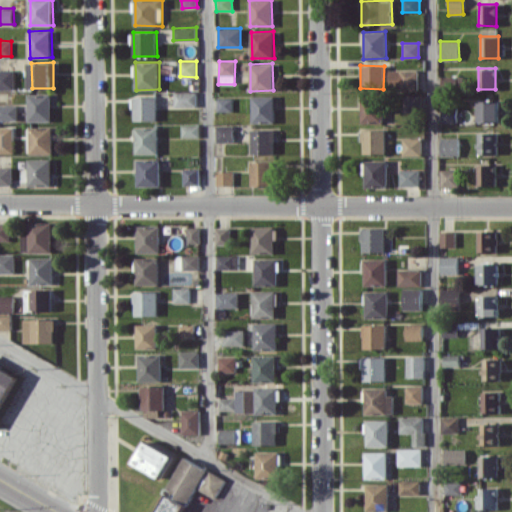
[(15,69),(0,69),(0,89),(15,89),(15,69)]
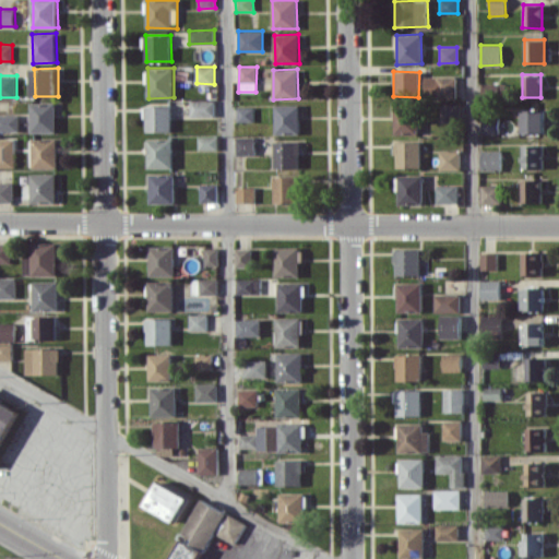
[(455,76),(426,75),(426,97),(455,97),(455,76)]
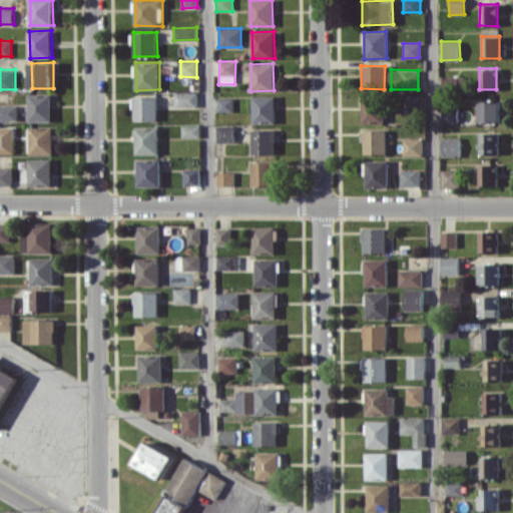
[(442,86),(463,86),(463,76),(442,76),(442,86)]
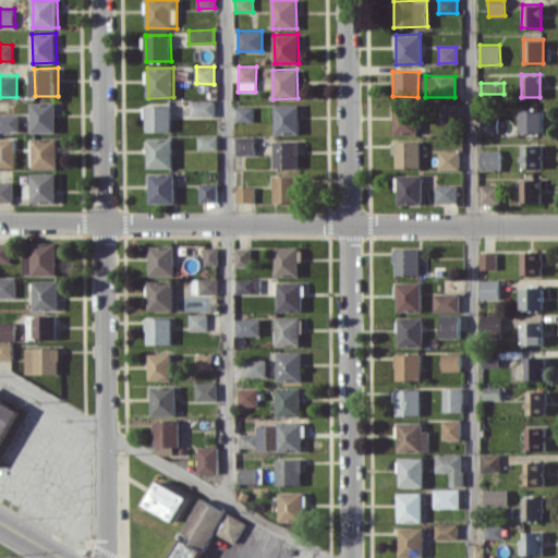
[(214,100),(190,99),(190,117),(214,117),(214,100)]
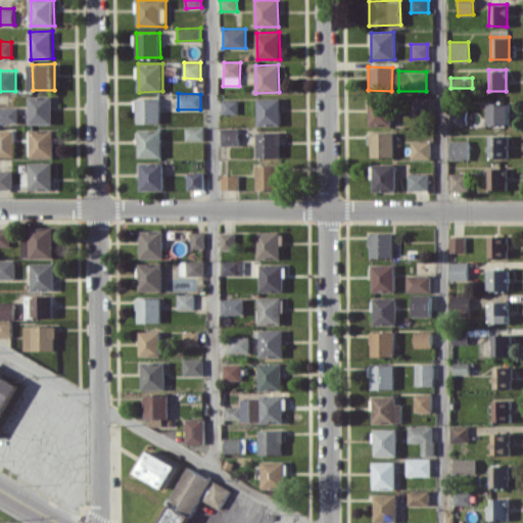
[(54,124),(54,95),(31,95),(31,124),(54,124)]
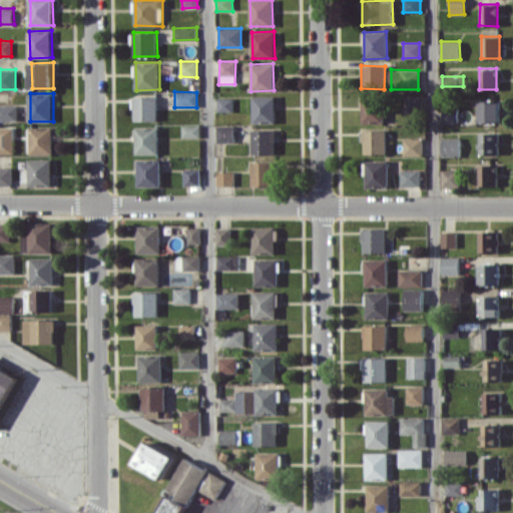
[(404,112),(421,112),(421,94),(405,94),(404,112)]
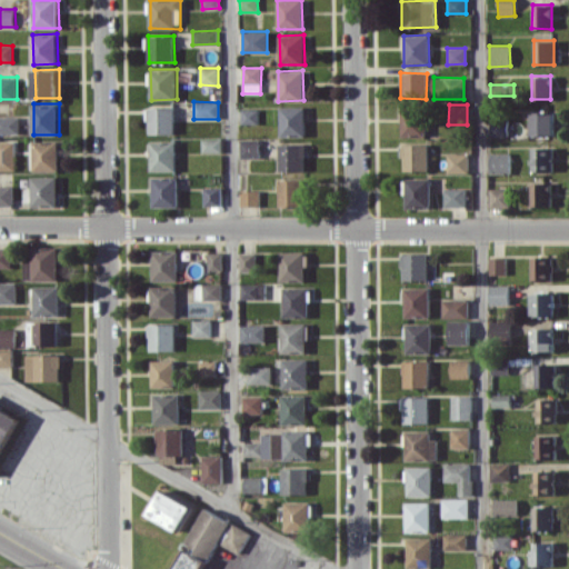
[(149,133),(175,135),(175,108),(149,107),(149,133)]
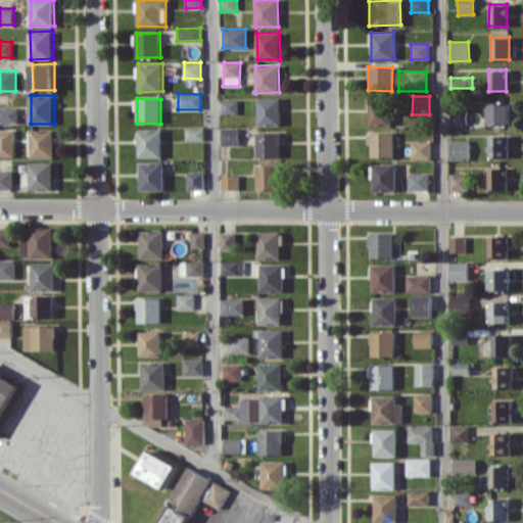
[(280,126),(281,98),(257,98),(256,125),(280,126)]
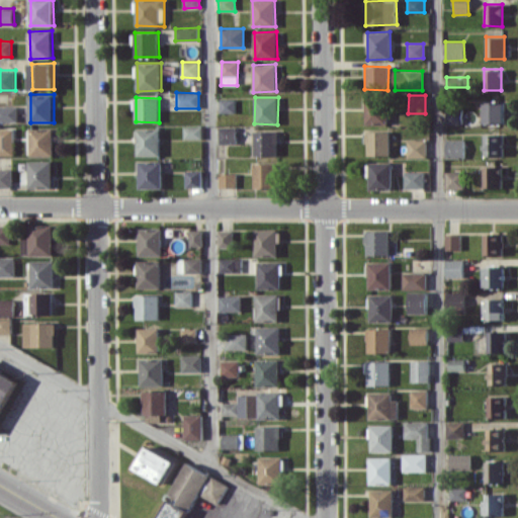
[(365,97),(365,123),(387,124),(387,97),(365,97)]
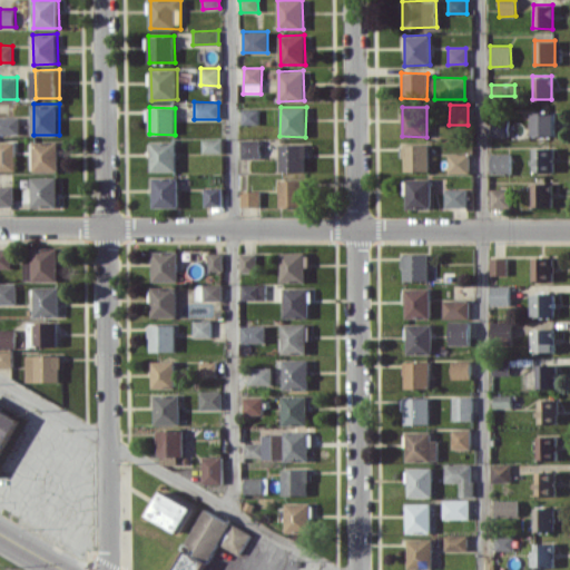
[(258,125),(258,109),(242,109),(242,124),(258,125)]
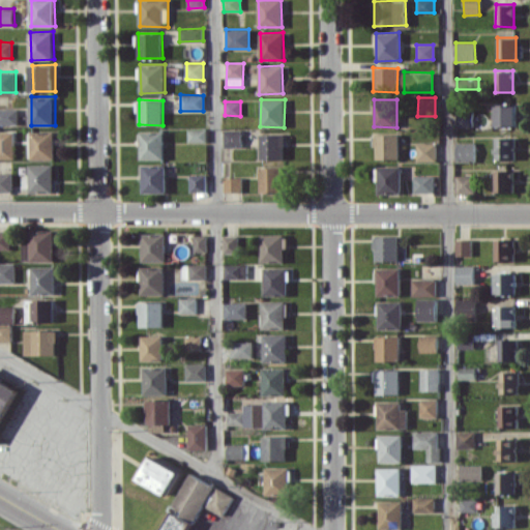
[(516,105),(496,106),(496,125),(516,125),(516,105)]
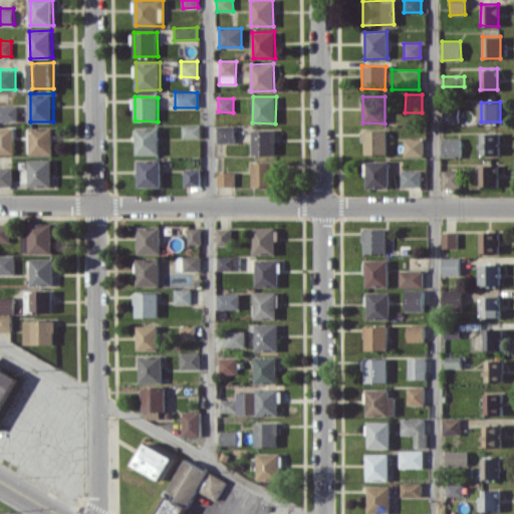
[(0,119),(18,120),(18,104),(0,104),(0,119)]
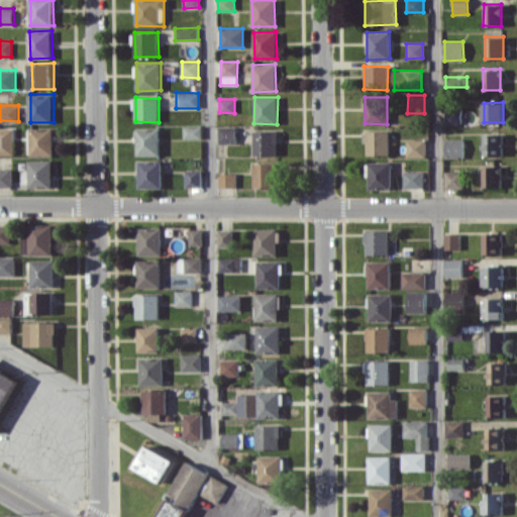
[(444,123),(460,123),(459,109),(444,109),(444,123)]
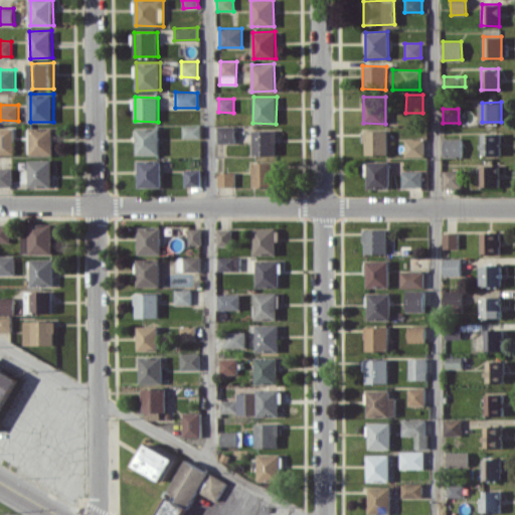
[(200,125),(182,126),(183,138),(200,138),(200,125)]
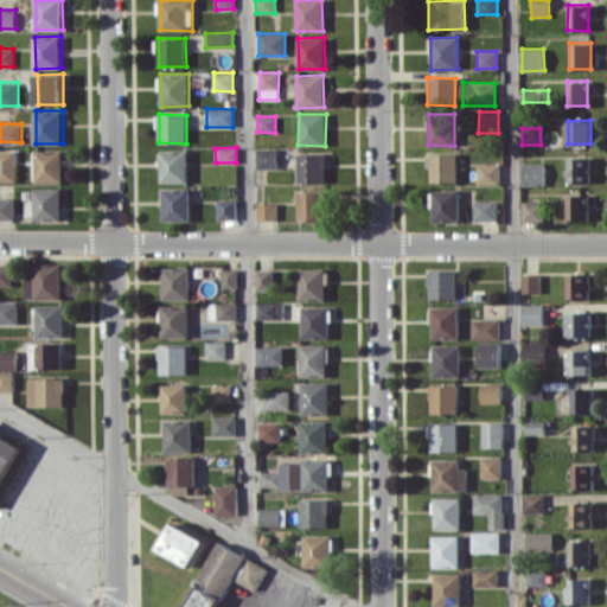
[(256,168),(278,167),(276,148),(255,148),(256,168)]
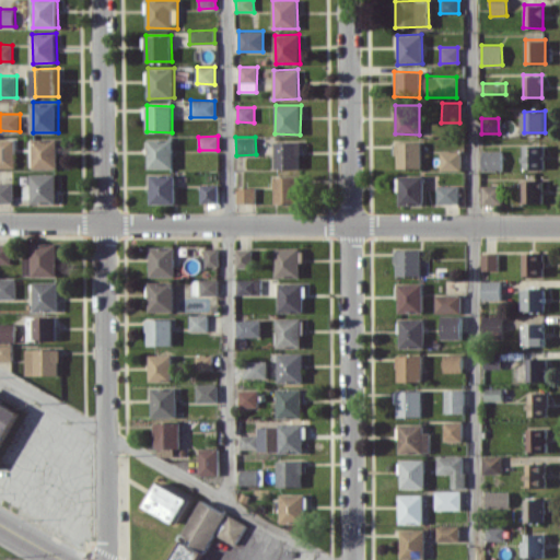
[(0,138),(0,167),(16,167),(15,138),(0,138)]
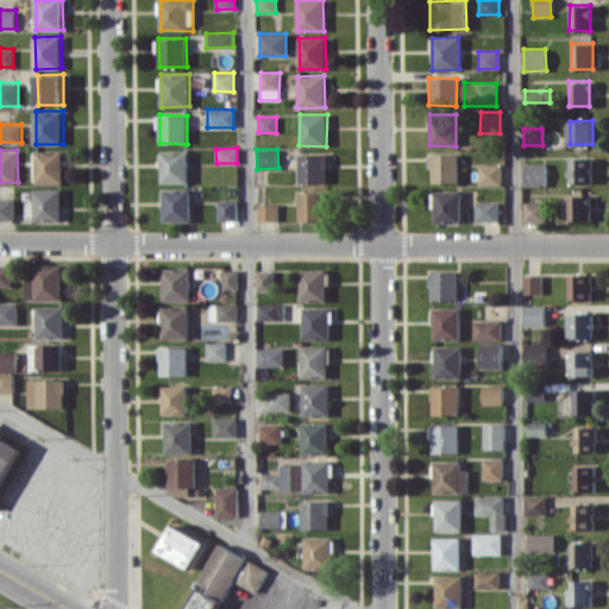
[(64,182),(63,150),(37,151),(37,183),(64,182)]
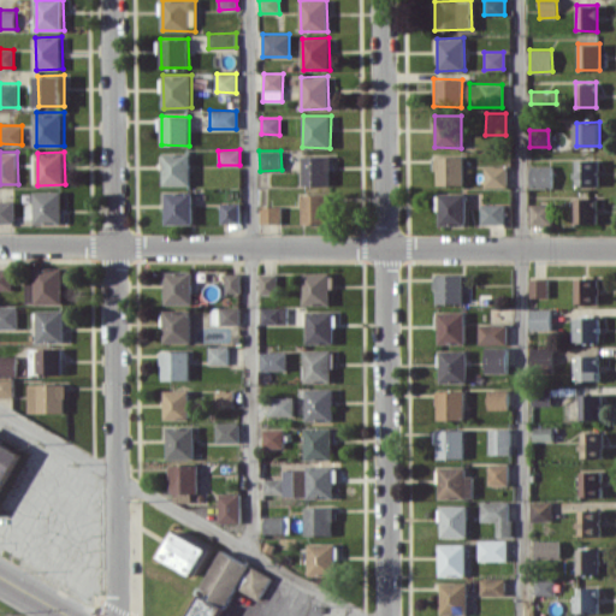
[(191,185),(190,153),(163,153),(164,185),(191,185)]
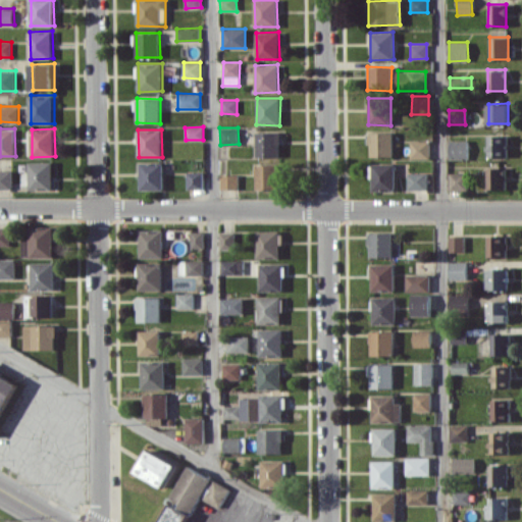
[(256,156),(279,156),(279,133),(256,133),(256,156)]
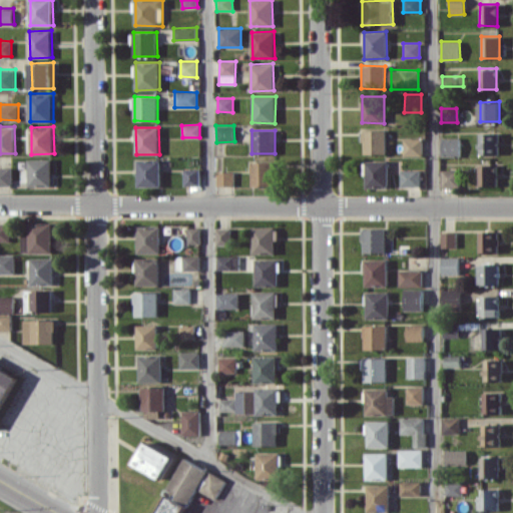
[(386,130),(363,130),(363,153),(386,153),(386,130)]
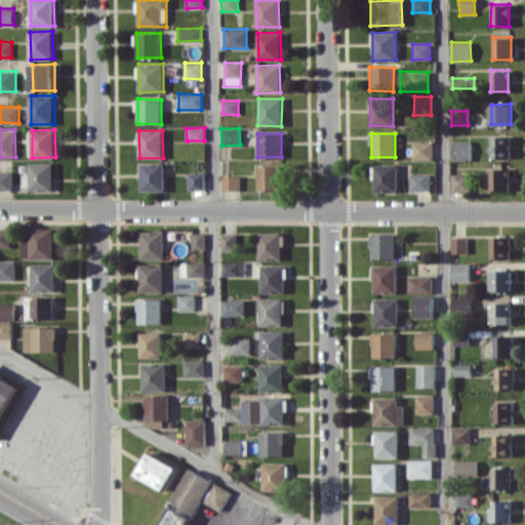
[(489,158),(509,158),(510,136),(490,135),(489,158)]
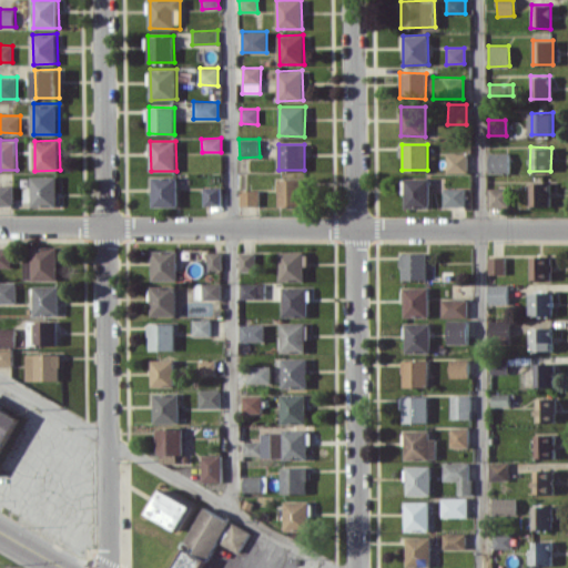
[(467,153),(446,153),(446,172),(466,173),(467,153)]
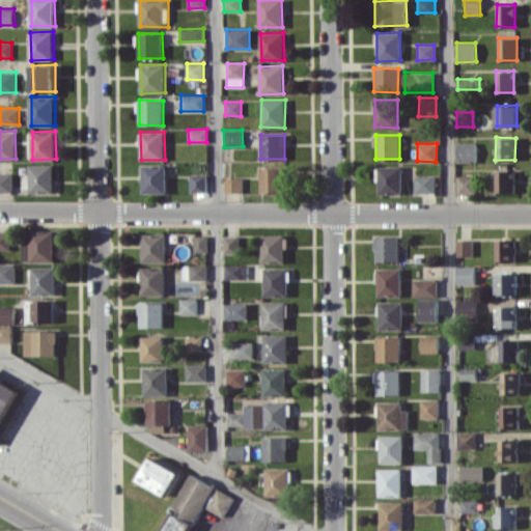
[(475,162),(475,143),(456,143),(456,162),(475,162)]
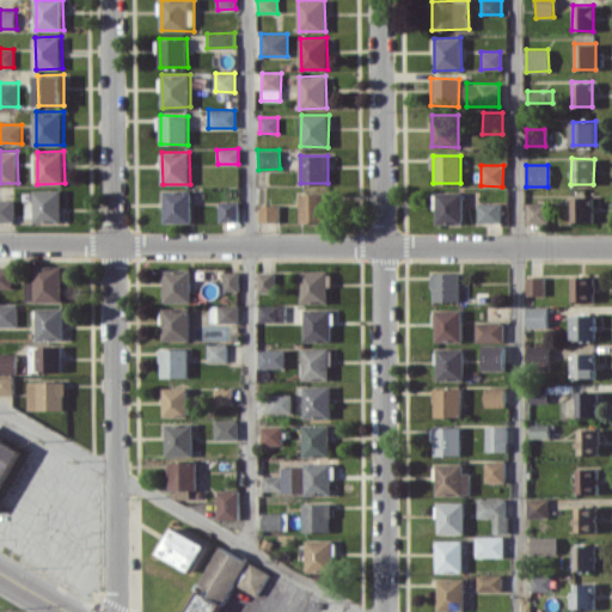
[(62,189),(35,190),(35,224),(62,222),(62,189)]
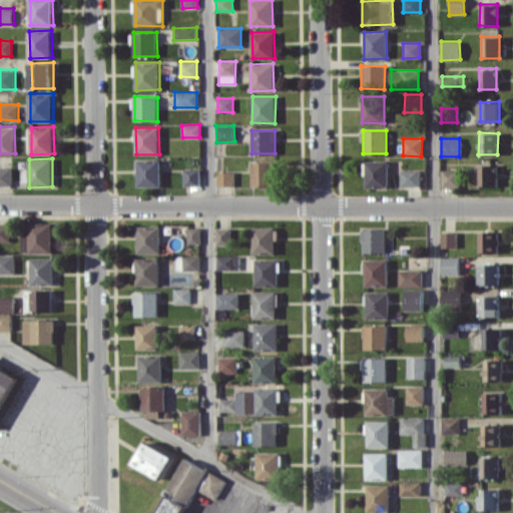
[(137,186),(160,186),(160,159),(137,159),(137,186)]
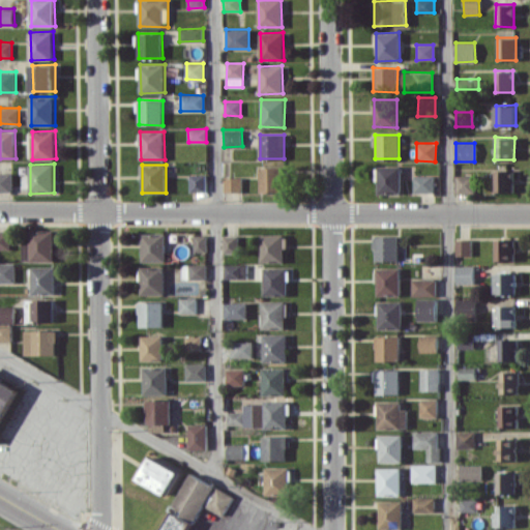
[(400,166),(377,166),(377,194),(401,193),(400,166)]
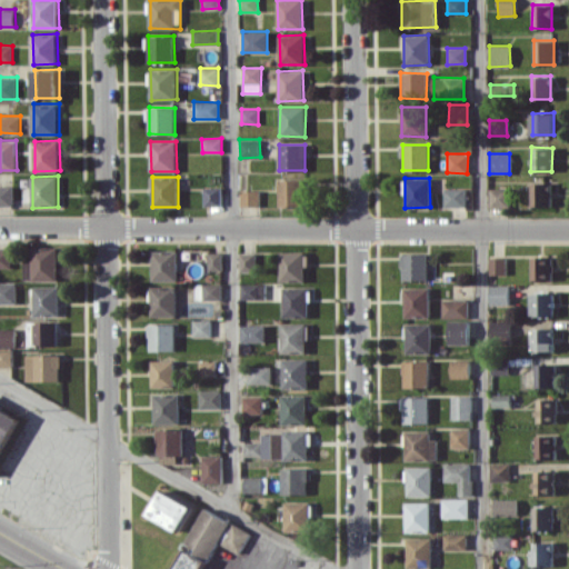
[(303,206),(302,179),(278,180),(279,206),(303,206)]
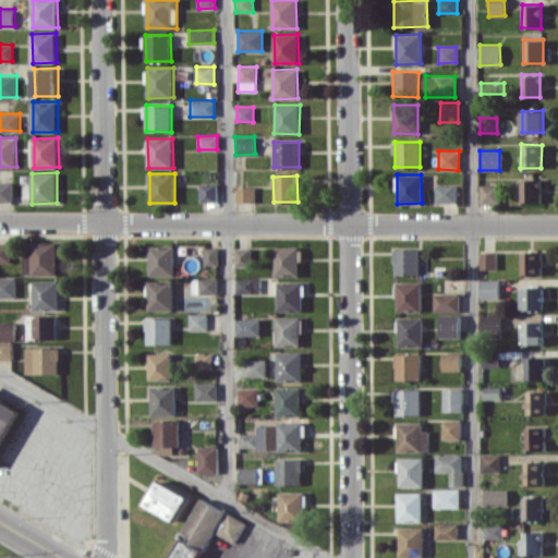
[(520,179),(520,202),(540,203),(540,180),(520,179)]
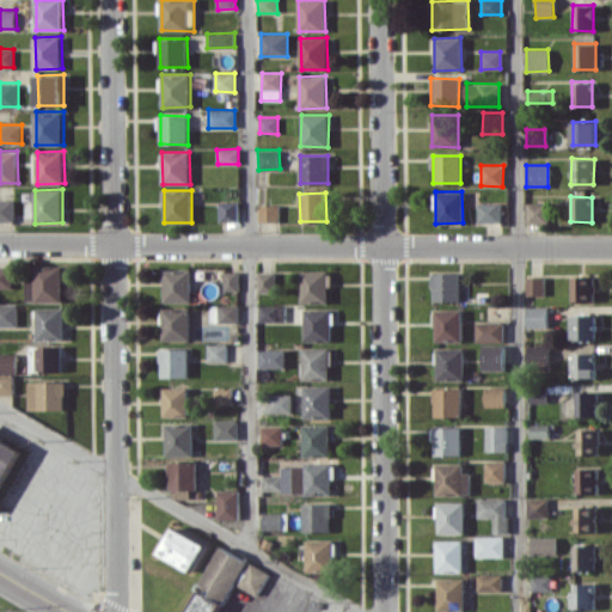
[(0,220),(16,221),(14,200),(0,200),(0,220)]
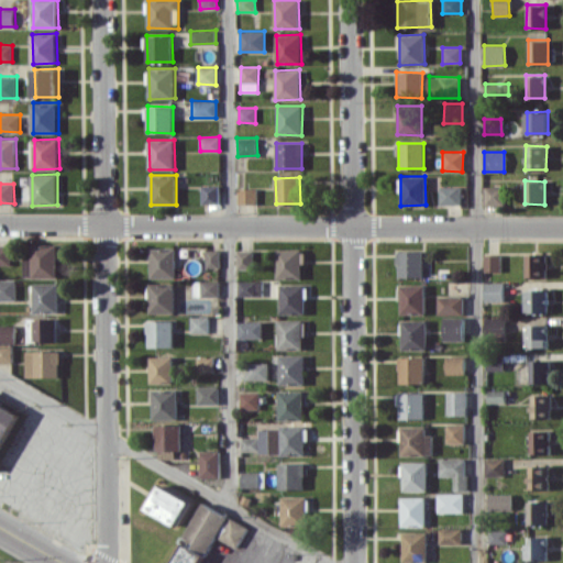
[(202,203),(218,203),(218,186),(202,186),(202,203)]
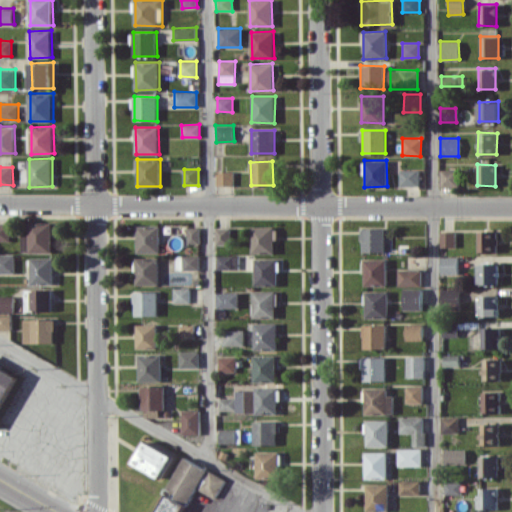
[(399,186),(418,186),(418,169),(399,169),(399,186)]
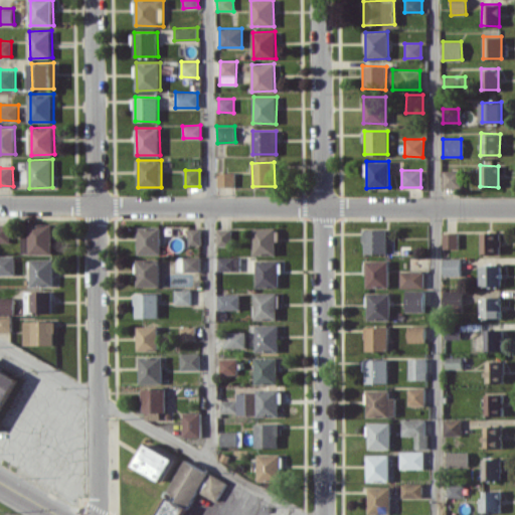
[(458,170),(442,171),(443,187),(459,187),(458,170)]
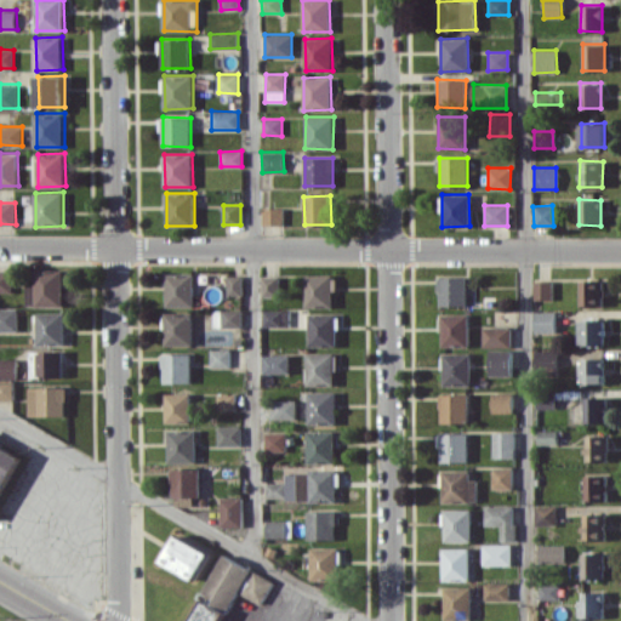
[(283,208),(262,208),(262,224),(281,224),(283,208)]
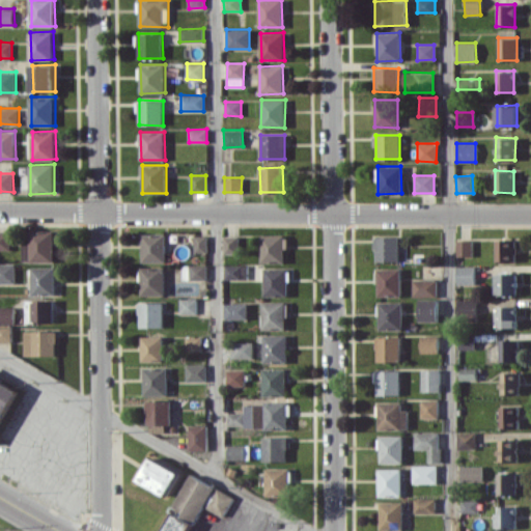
[(0,249),(11,250),(10,230),(0,230),(0,249)]
